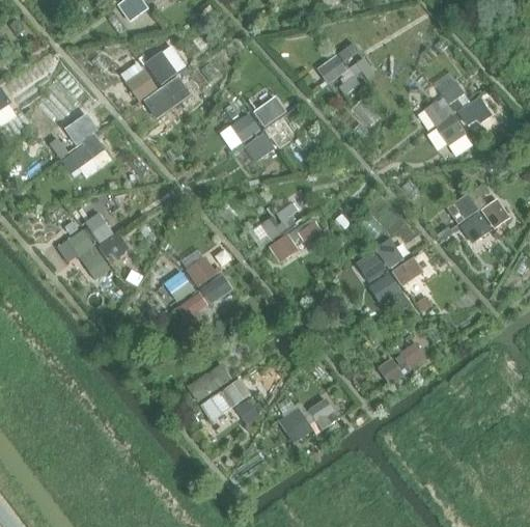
[(122,0),(117,4),(129,21),(147,7),(142,0),(122,0)]
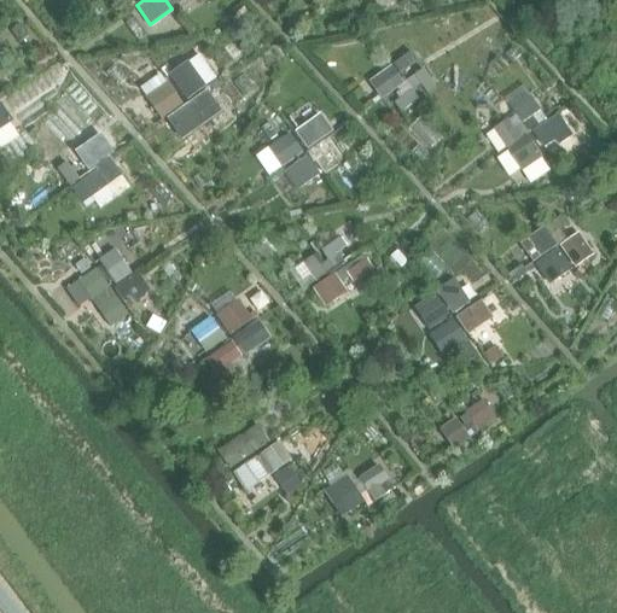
[(409,48),(391,62),(399,71),(417,58),(409,48)]
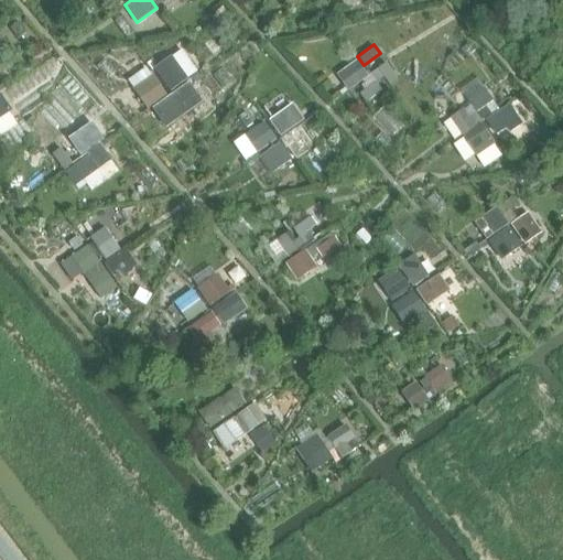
[(186,76),(172,54),(171,54),(154,66),(170,88),(187,76),(186,76)]
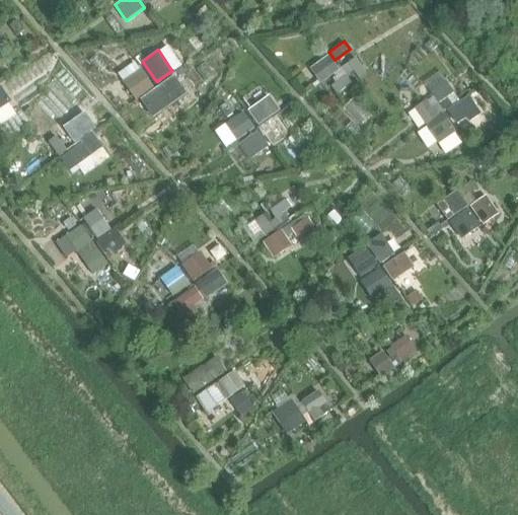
[(309,66),(319,81),(339,68),(327,53),(309,66)]
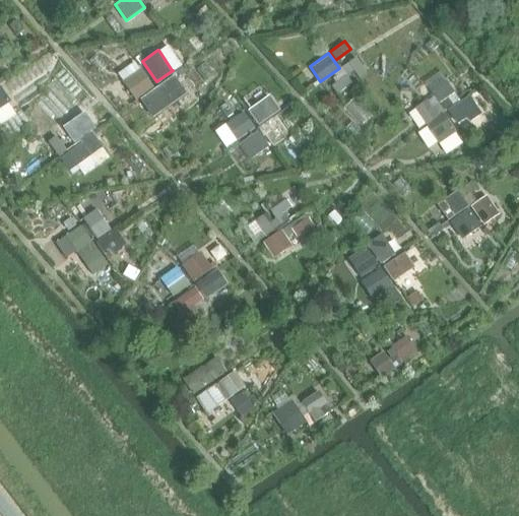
[(340,66),(341,67),(346,74),(353,69),(359,76),(367,71),(355,55),(340,66)]
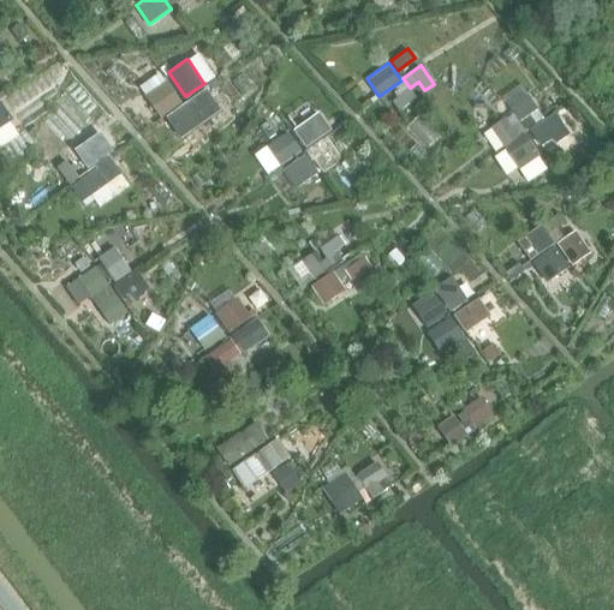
[(144,94),(160,118),(182,102),(165,79),(144,94)]
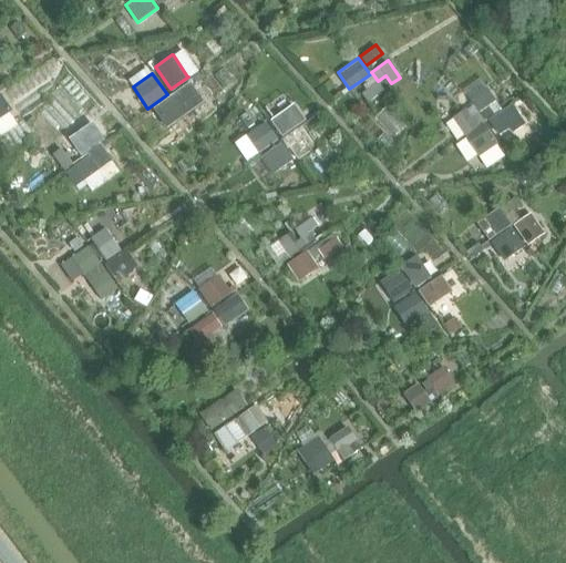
[(378,82),(372,73),(364,79),(370,85),(363,91),(369,99),(383,89),(379,81),(378,82)]
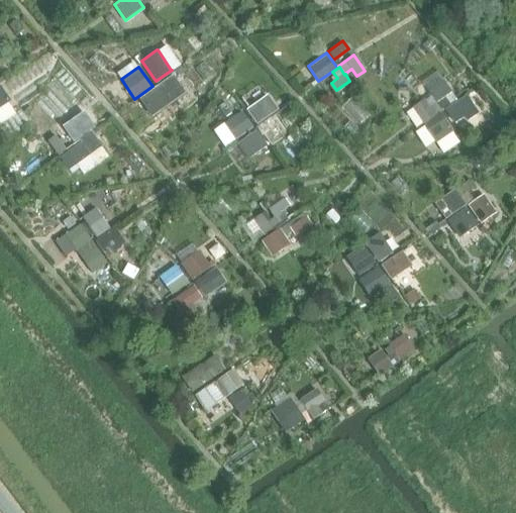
[(157,85),(168,101),(175,96),(176,98),(188,90),(175,72),(157,85)]
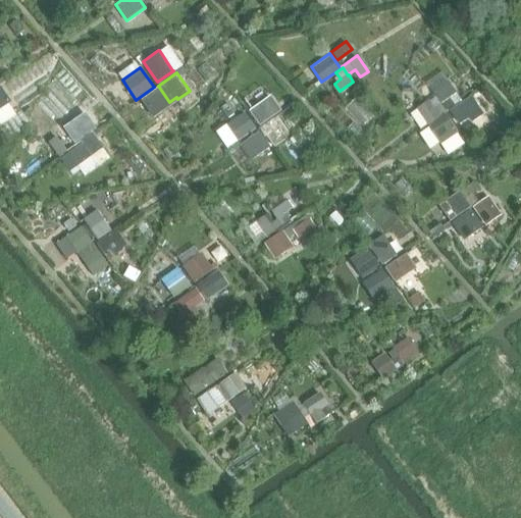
[(446,108),(454,103),(456,102),(451,95),(456,91),(450,83),(435,93),(446,108)]
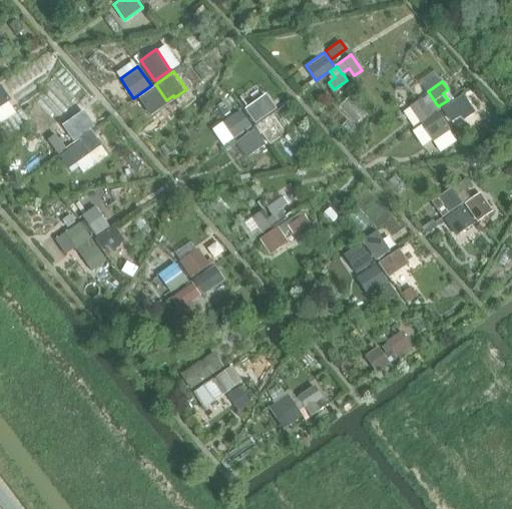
[(166,100),(155,84),(140,95),(152,112),(167,101),(166,100)]
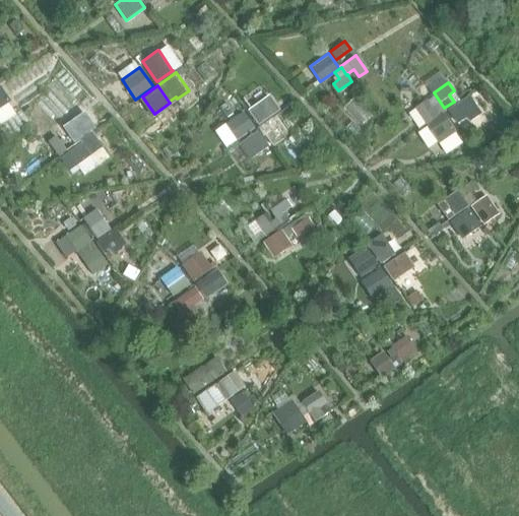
[(0,106),(9,100),(0,87),(0,106)]
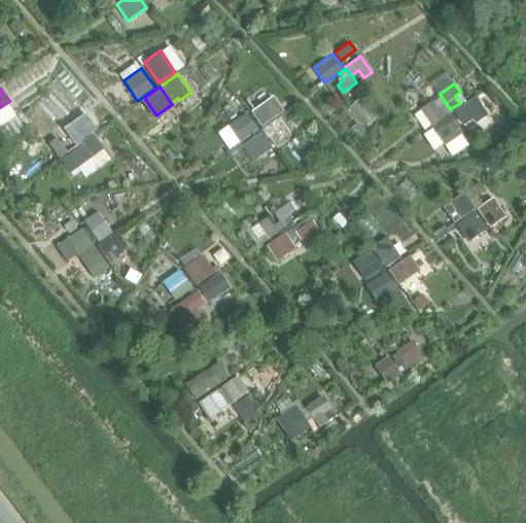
[(273,96),(251,110),(261,125),(268,120),(283,110),(273,96)]
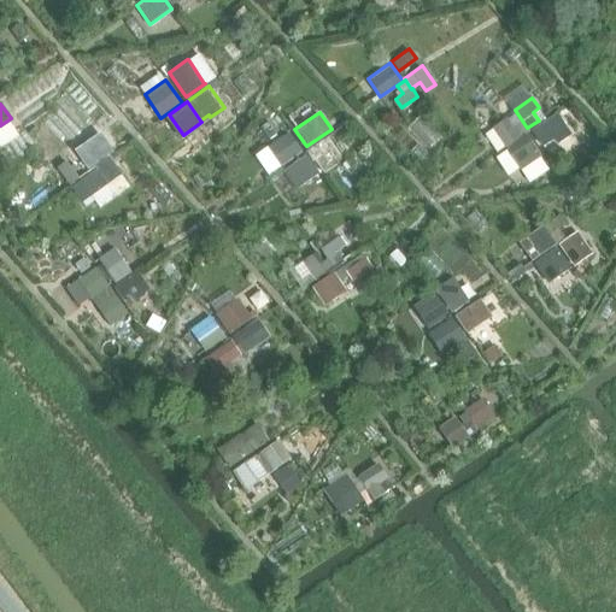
[(491,127),(505,146),(527,130),(520,119),(512,124),(506,116),(491,127)]
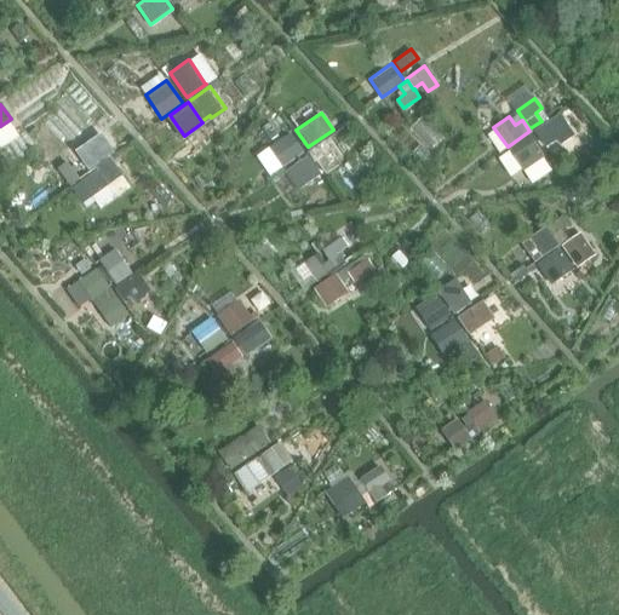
[(529,128),(537,137),(545,131),(551,138),(559,133),(546,116),(542,121),(539,122),(529,128)]
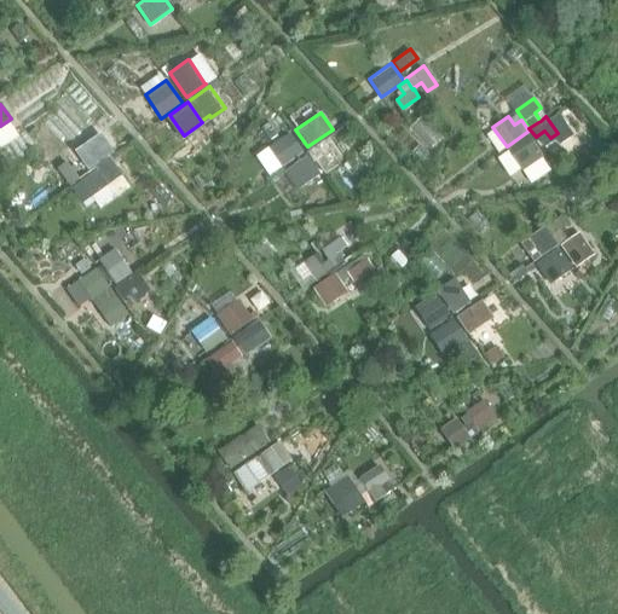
[(302,150),(289,131),(266,146),(281,166),(302,150)]
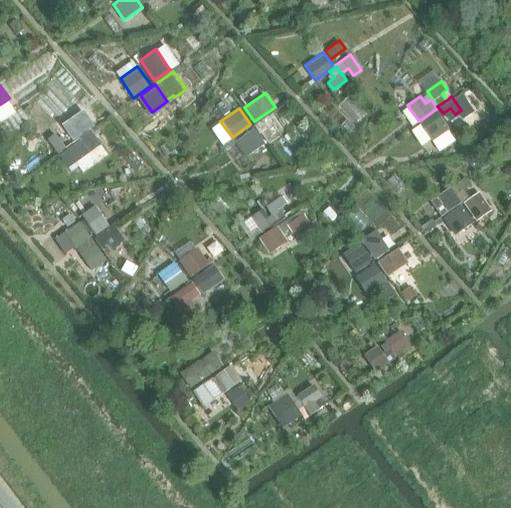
[(72,139),(93,124),(83,109),(62,124),(72,139)]
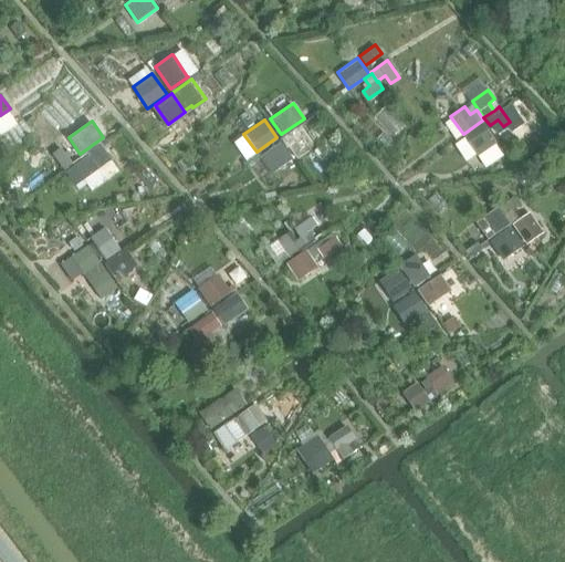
[(482,121),(463,134),(477,155),(497,142),(482,121)]
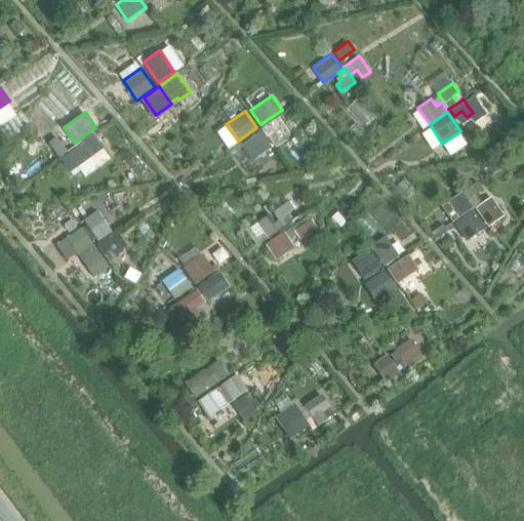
[(253,159),(271,146),(260,130),(242,144),(253,159)]
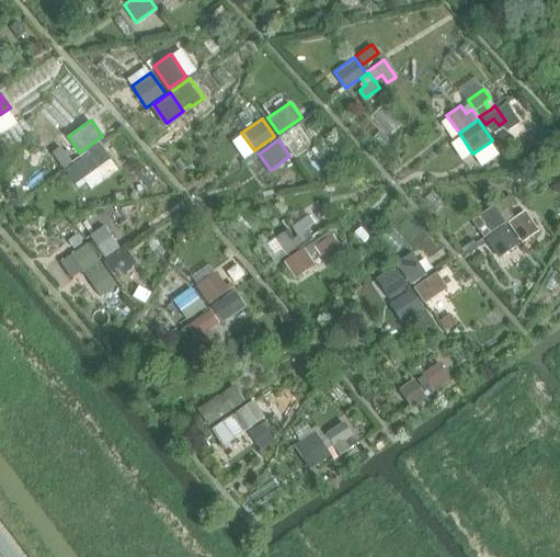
[(99,141),(87,150),(89,152),(91,157),(98,165),(98,166),(110,157),(99,141)]
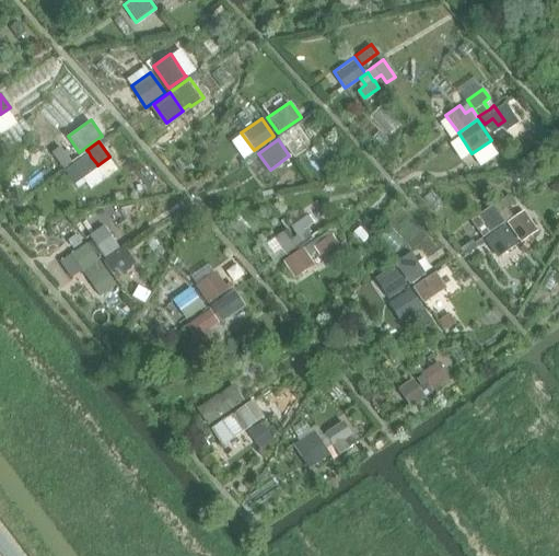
[(61,164),(69,160),(57,145),(50,150),(61,164)]
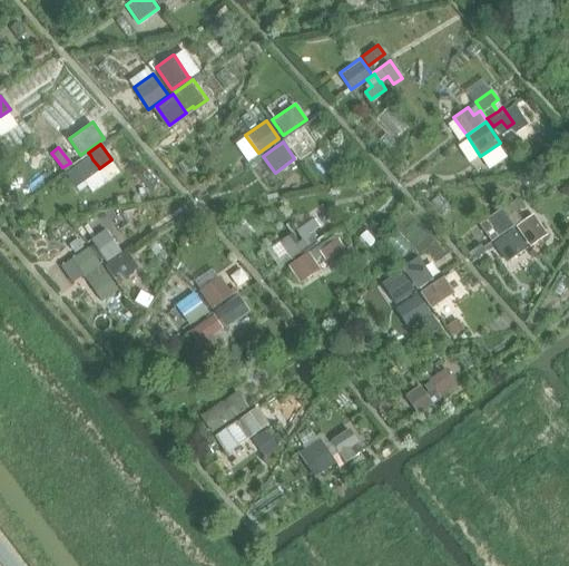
[(517,154),(511,157),(516,164),(521,159),(517,154)]
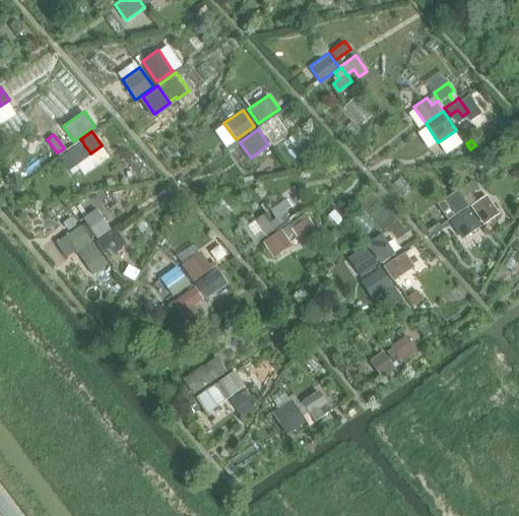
[(70,155),(62,160),(68,170),(89,154),(90,153),(90,152),(84,145),(82,141),(67,151),(70,155)]
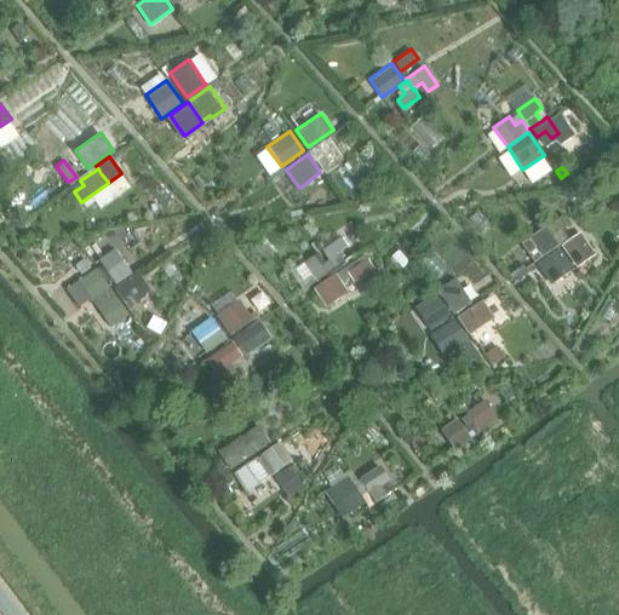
[(545,226),(551,234),(568,222),(562,214),(545,226)]
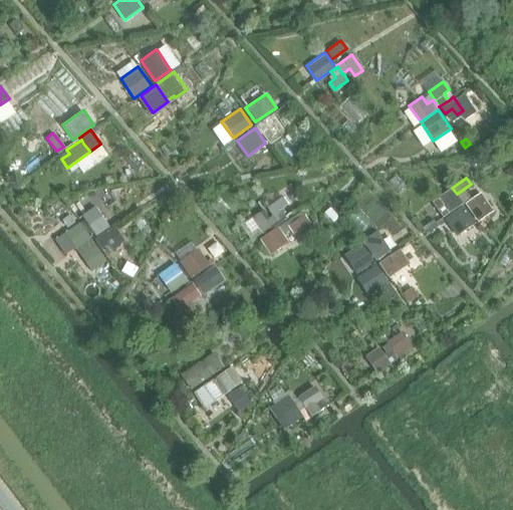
[(451,187),(431,201),(442,217),(462,203),(462,202),(457,195),(452,188),(451,187)]
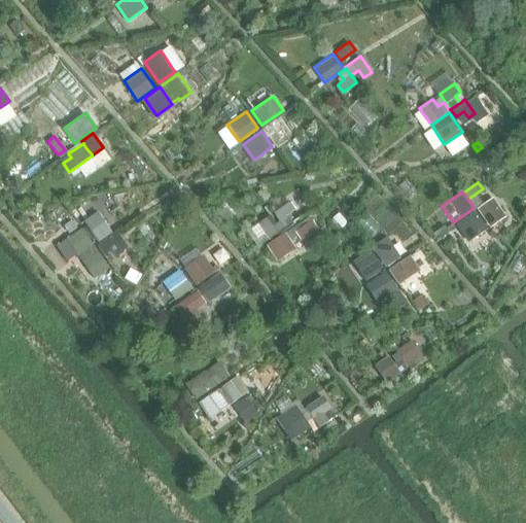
[(478,207),(491,225),(504,216),(491,197),(478,207)]
